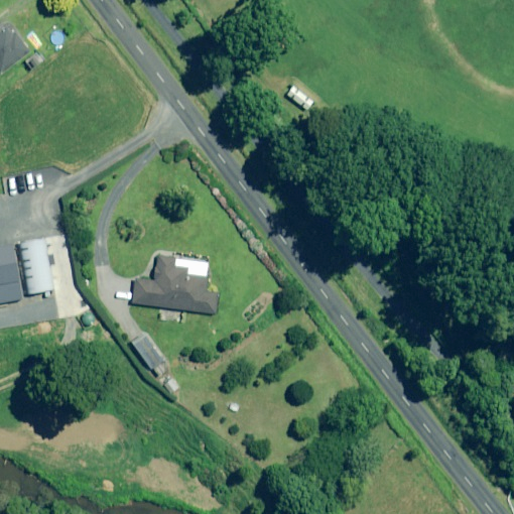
[(0,74),(28,52),(7,22),(0,27),(0,74)]
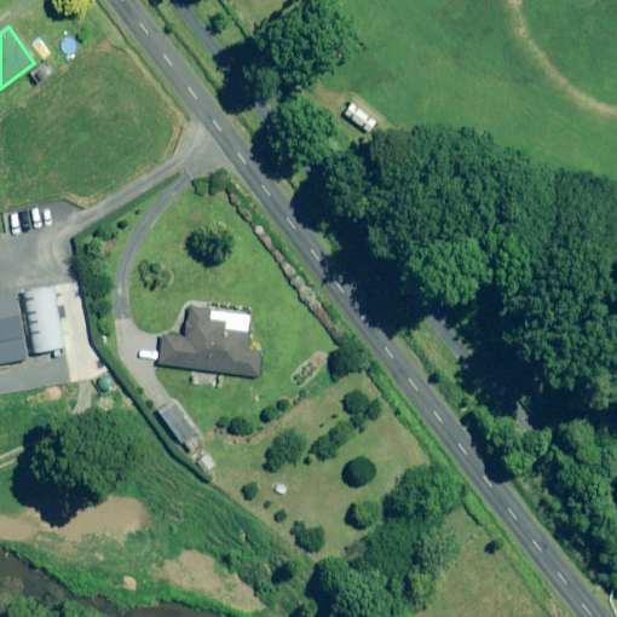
[(349,101),(340,110),(367,132),(374,121),(349,101)]
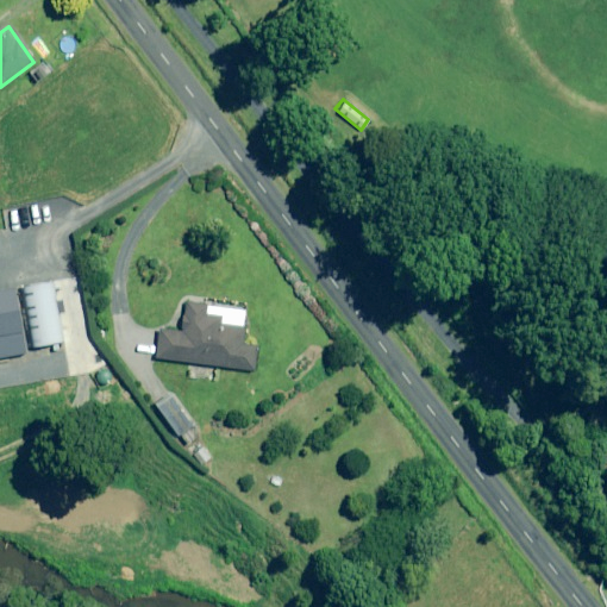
[(31,346),(39,344),(42,358),(56,356),(54,342),(63,339),(52,281),(10,289),(11,295),(20,333),(22,340),(30,338),(31,346)]
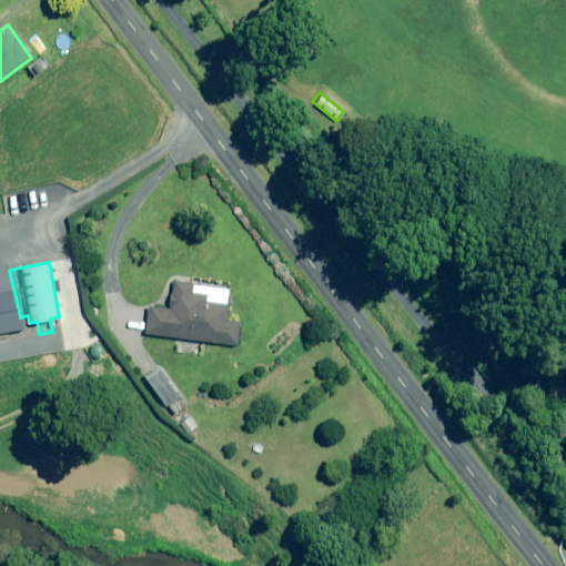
[(10,275),(0,278),(0,315),(19,311),(10,275)]
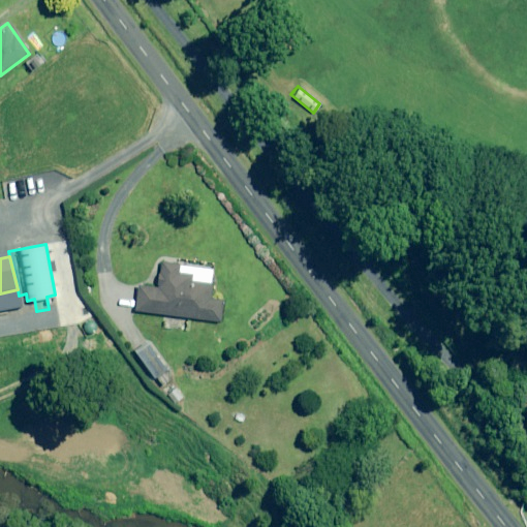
[(178,262),(160,259),(157,286),(138,284),(134,310),(220,320),(223,298),(209,297),(211,283),(195,281),(196,275),(177,272),(178,262)]
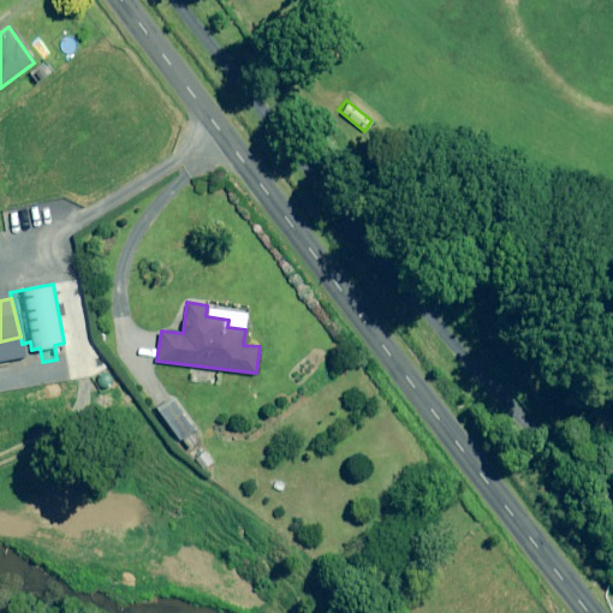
[(21,337),(0,341),(0,362),(24,357),(22,344),(21,337)]
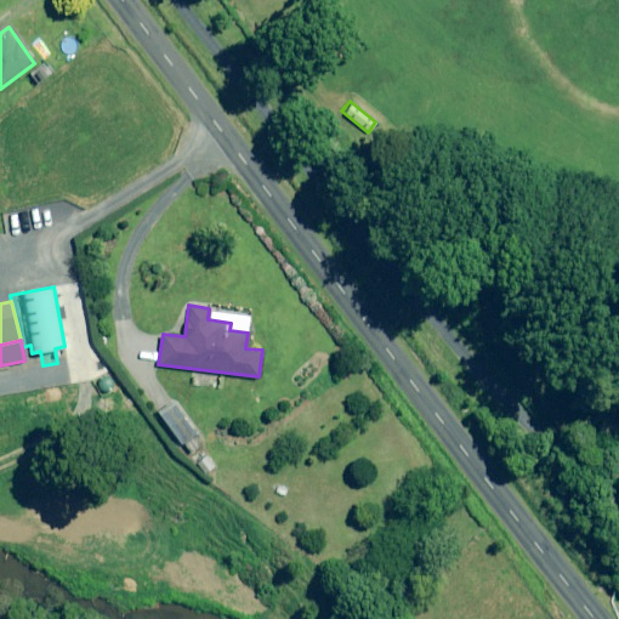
[(181,443),(182,442),(189,452),(200,444),(193,435),(198,430),(177,401),(159,413),(181,443)]
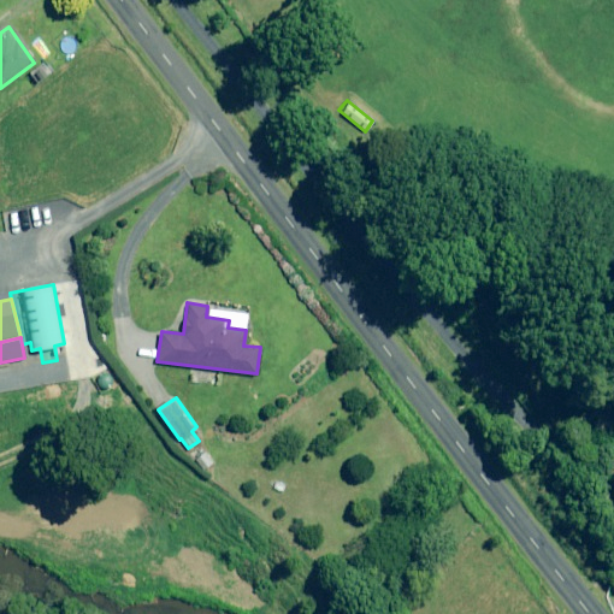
[(212,460),(204,449),(194,456),(202,467),(212,460)]
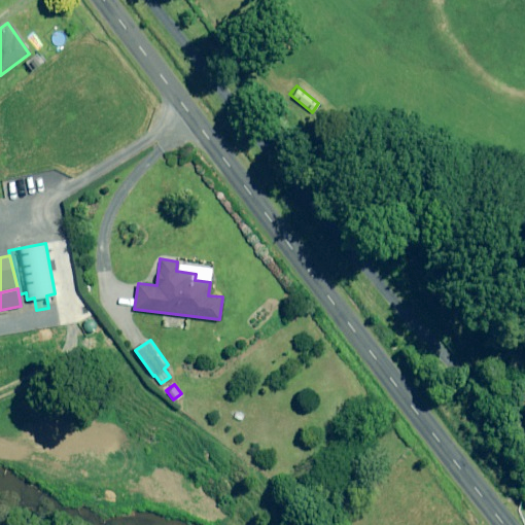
All buildings are outlined.
